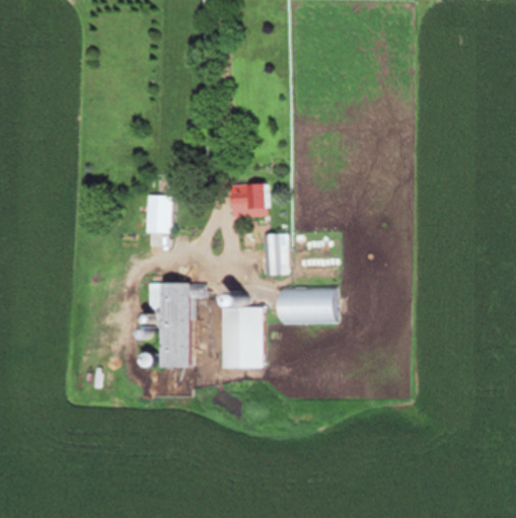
[(230,183),(231,217),(268,217),(267,183),(230,183)]
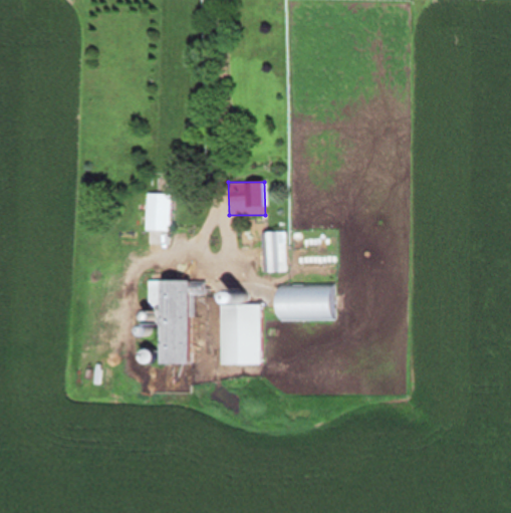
[(170,231),(170,194),(146,194),(146,231),(170,231)]
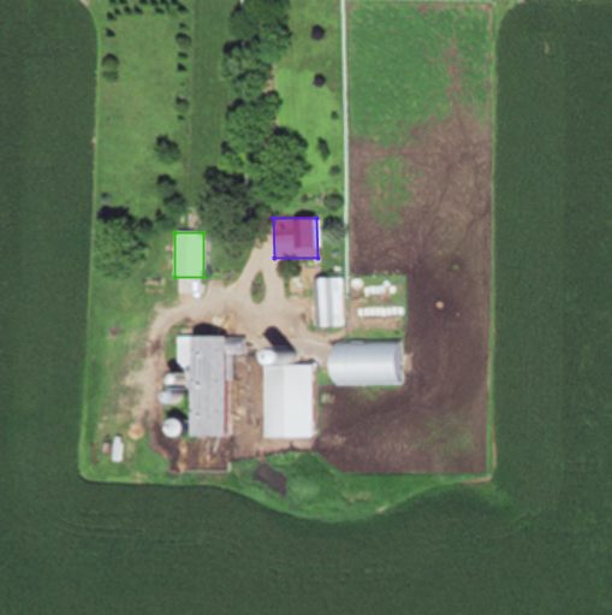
[(342,279),(315,278),(314,326),(342,326),(342,279)]
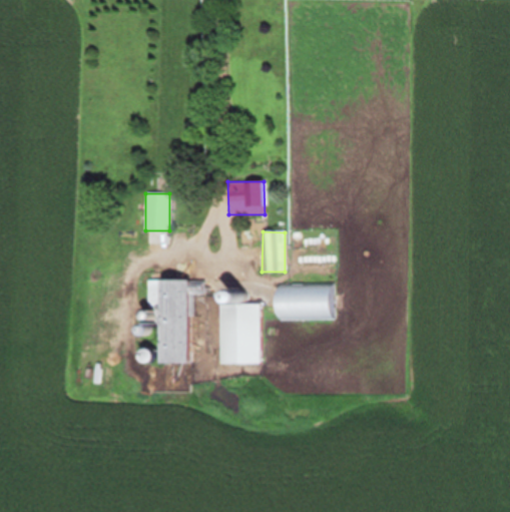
[(157,362),(187,362),(187,294),(204,294),(204,280),(155,280),(155,285),(149,285),(149,290),(157,290),(157,362)]
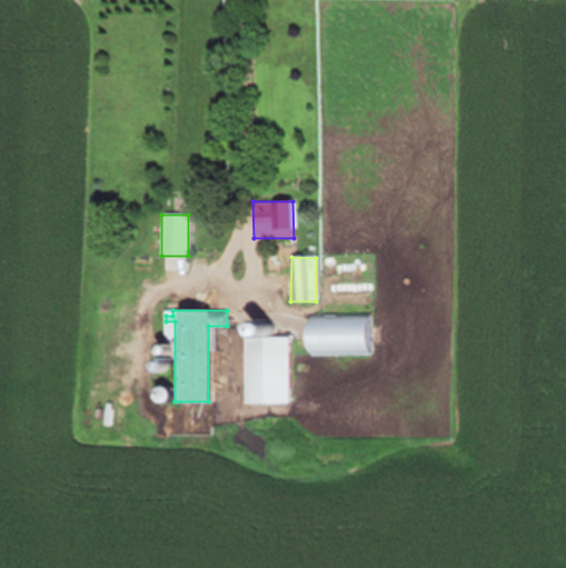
[(371,316),(304,315),(304,355),(371,356),(371,316)]
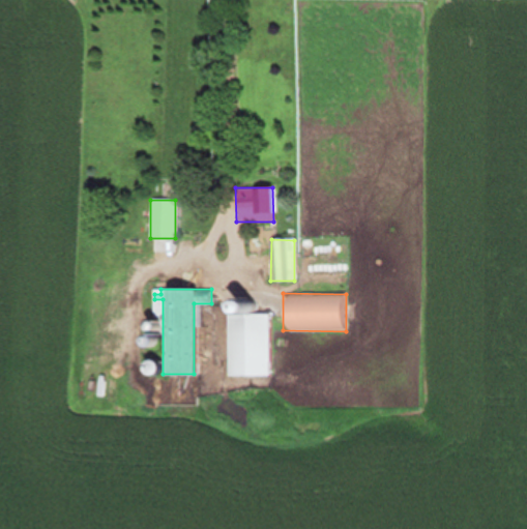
[(227,314),(227,376),(267,376),(267,314),(227,314)]
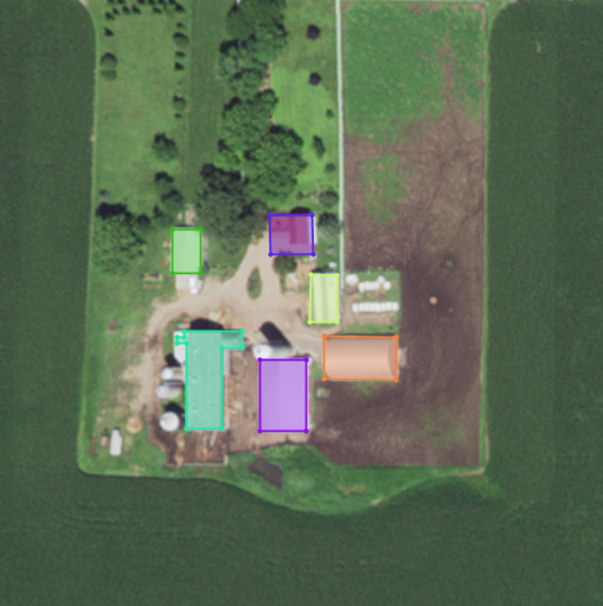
All buildings are outlined.
